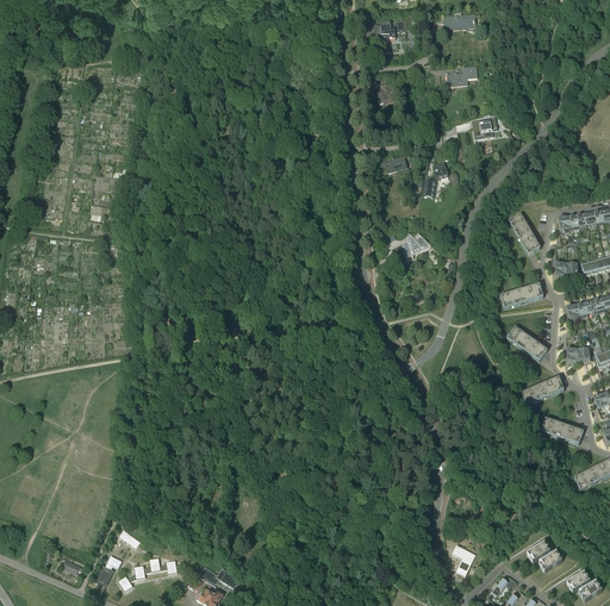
[(455,16),(443,17),(444,27),(474,25),(474,14),(461,16),(461,12),(454,12),(455,16)]
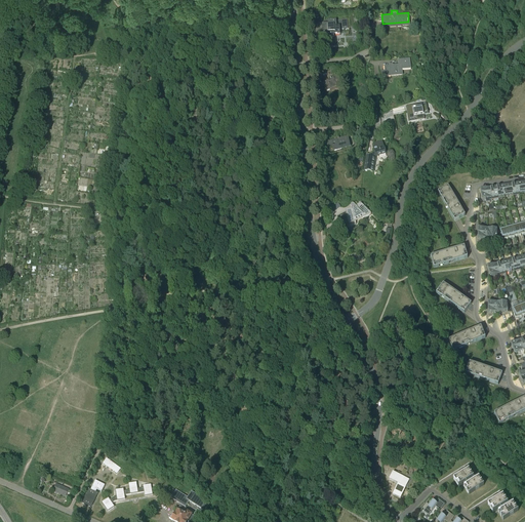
[(347,16),(336,17),(328,17),(328,21),(322,22),(322,30),(326,29),(326,30),(325,30),(326,35),(334,35),(334,32),(340,31),(339,26),(348,25),(347,16)]
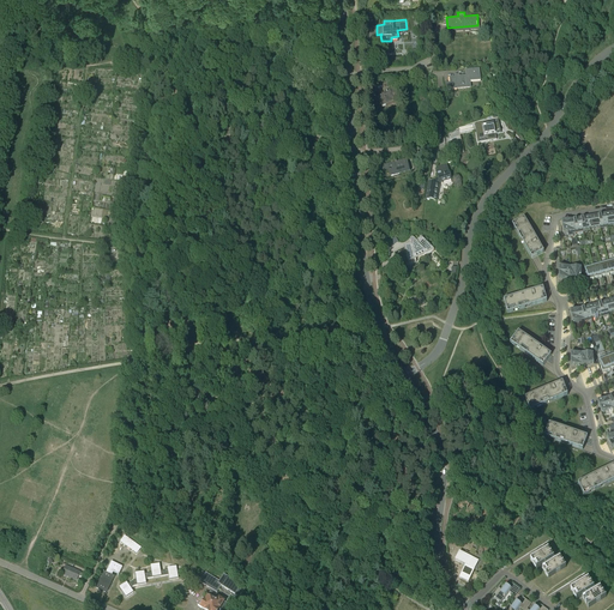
[(467,72),(459,73),(459,71),(455,71),(455,73),(450,74),(451,79),(446,80),(446,86),(471,84),(470,78),(481,77),(480,65),(465,66),(467,72)]
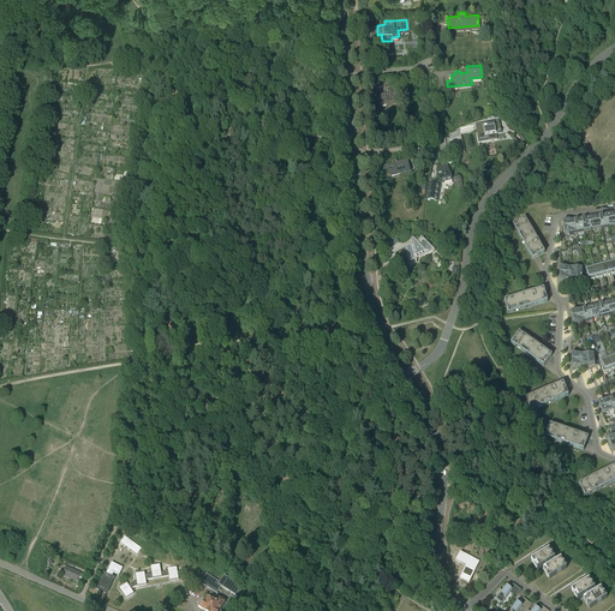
[(387,90),(378,94),(382,103),(394,99),(395,101),(400,99),(392,78),(384,82),(387,89),(387,90)]
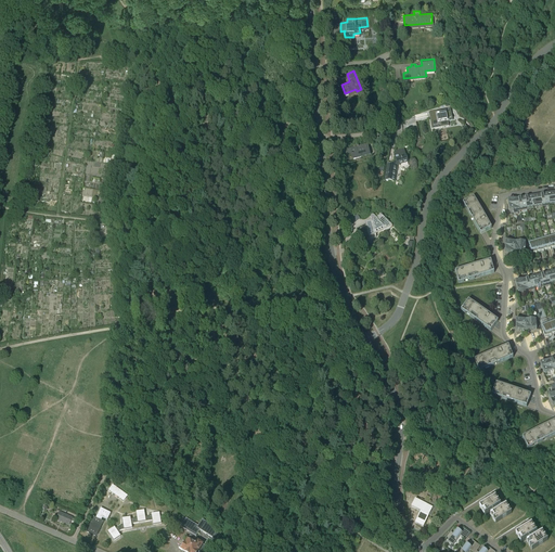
[(428,110),(429,114),(431,127),(442,125),(449,124),(448,116),(452,115),(450,105),(428,110)]
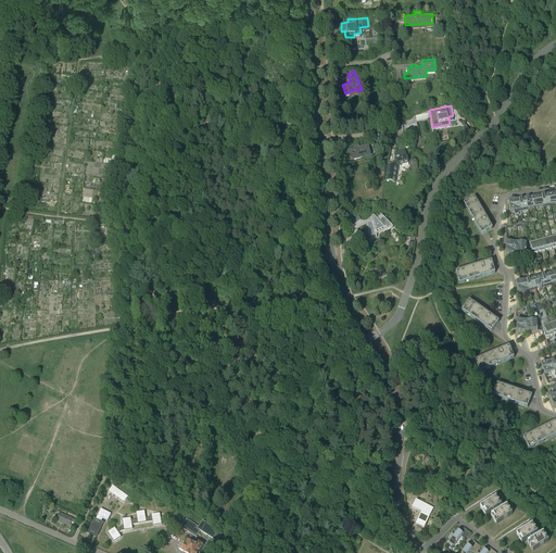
[(348,146),(343,147),(345,153),(353,151),(354,156),(361,155),(361,154),(370,152),(368,142),(359,145),(358,143),(357,143),(358,145),(348,147),(348,146)]
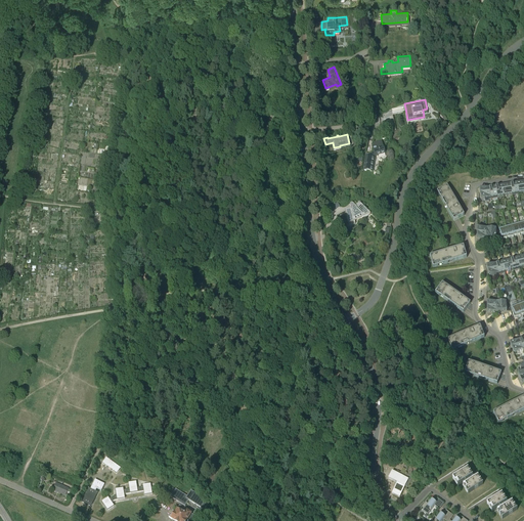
[(383,143),(382,138),(374,140),(375,142),(372,143),(374,149),(369,152),(365,150),(363,167),(366,168),(373,169),(375,154),(385,150),(383,143)]
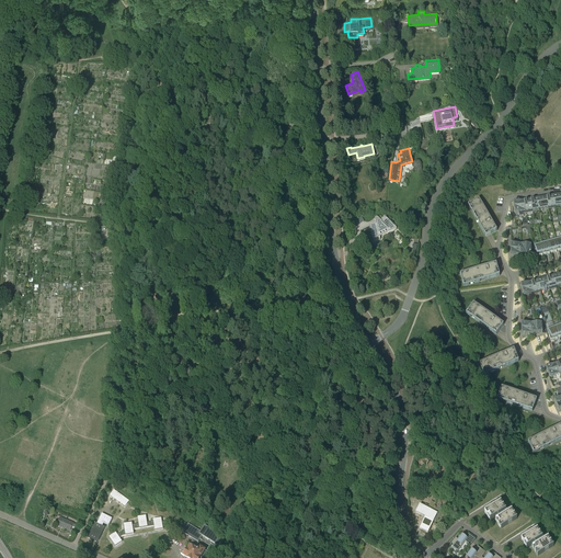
[(548,205),(548,207),(556,206),(554,204),(553,193),(546,194),(548,205)]
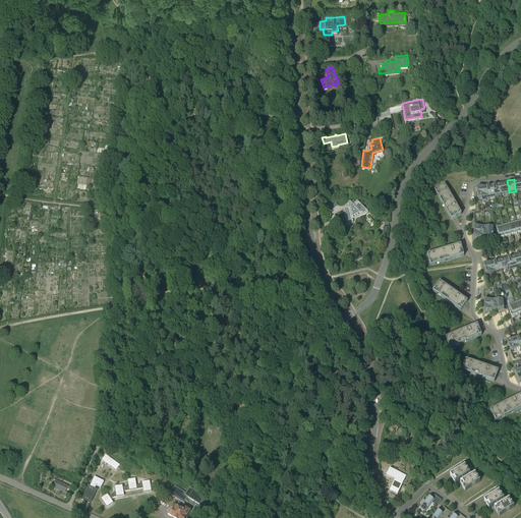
[(501,191),(509,190),(507,180),(499,181),(501,191)]
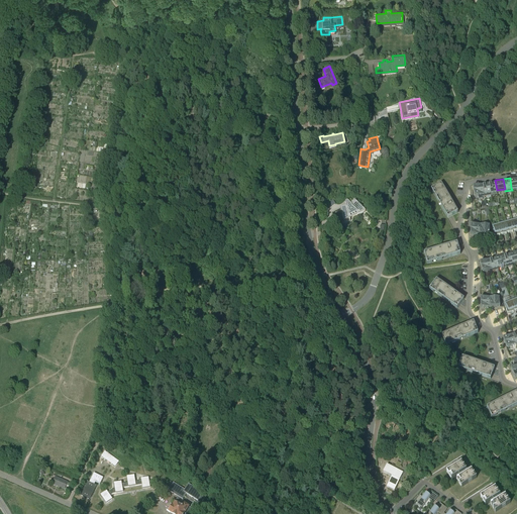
[(447,216),(452,213),(457,210),(441,180),(431,186),(447,216)]
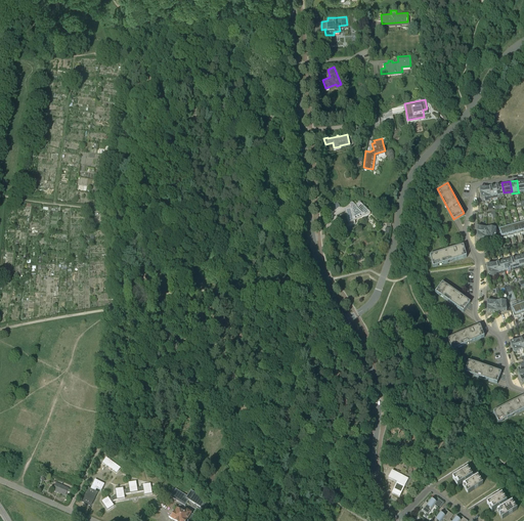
[(504,194),(504,192),(501,182),(495,183),(497,196),(504,194)]
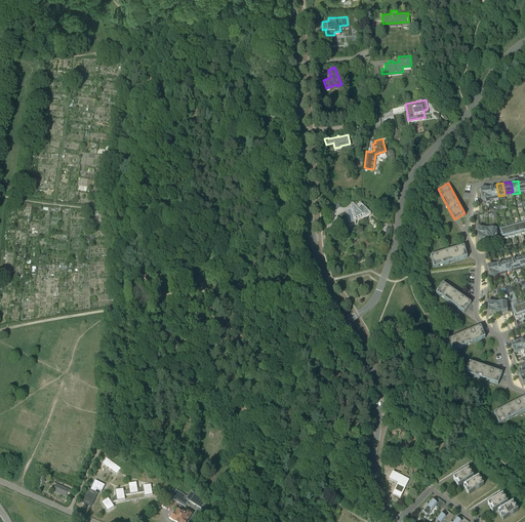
[(496,184),(490,186),(492,197),(498,196),(496,184)]
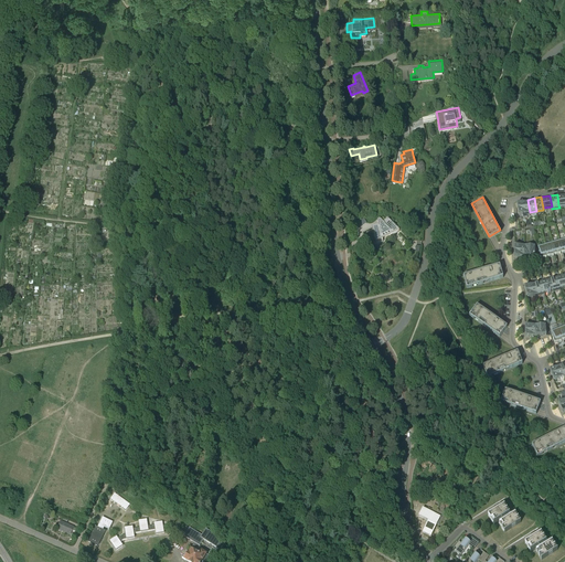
[(526,213),(530,212),(528,200),(516,201),(519,212),(522,211),(523,215),(528,214),(526,213)]
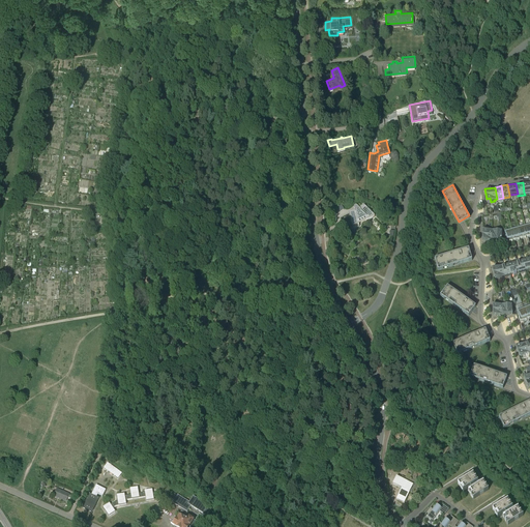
[(349,210),(351,221),(352,224),(357,221),(357,220),(358,218),(361,217),(363,216),(366,214),(367,213),(371,217),(374,214),(373,213),(374,213),(364,203),(364,202),(359,205),(358,206),(357,204),(357,203),(356,203),(355,203),(354,202),(340,210),(341,215),(349,210)]
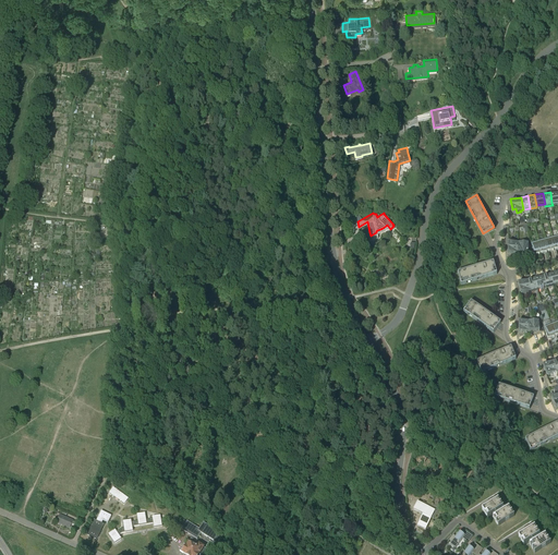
[(554,248),(556,246),(553,237),(546,239),(548,249),(554,249),(554,248)]
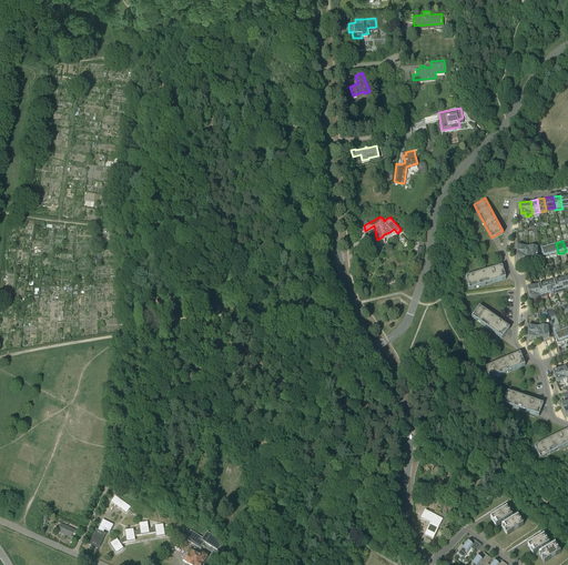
[(556,243),(548,244),(551,255),(556,254),(556,253),(558,253),(556,243)]
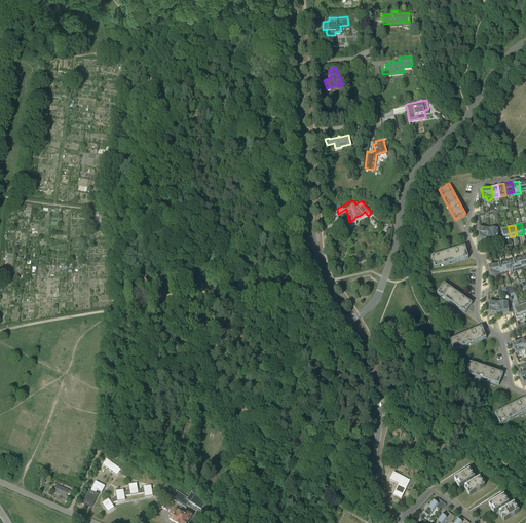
[(488,236),(488,226),(479,226),(479,236),(488,236)]
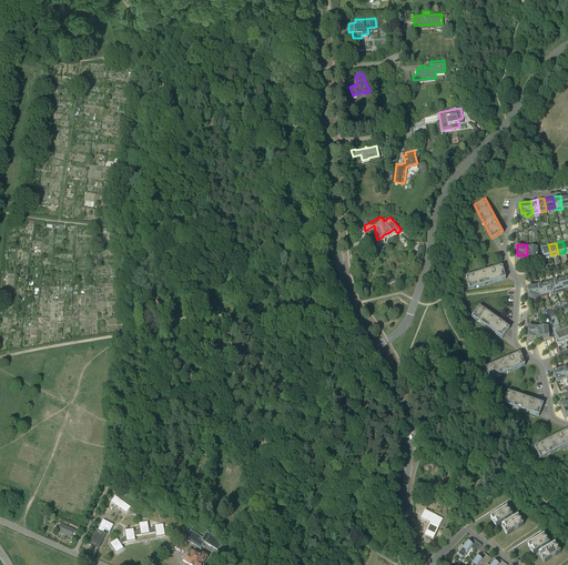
[(527,244),(527,255),(538,255),(538,244),(527,244)]
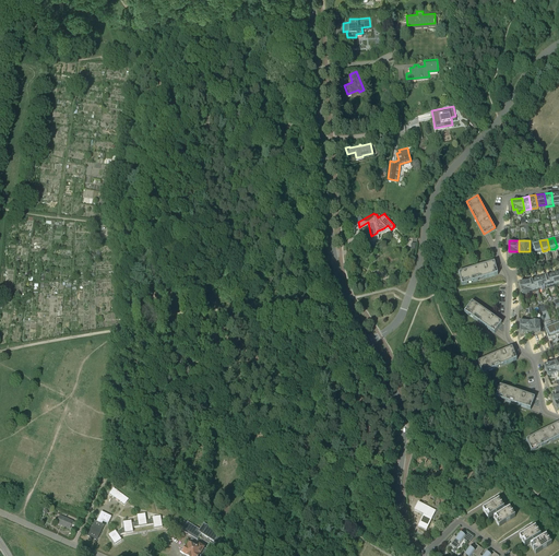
[(540,251),(543,251),(539,240),(533,243),(534,247),(533,248),(534,253),(540,252),(540,251)]
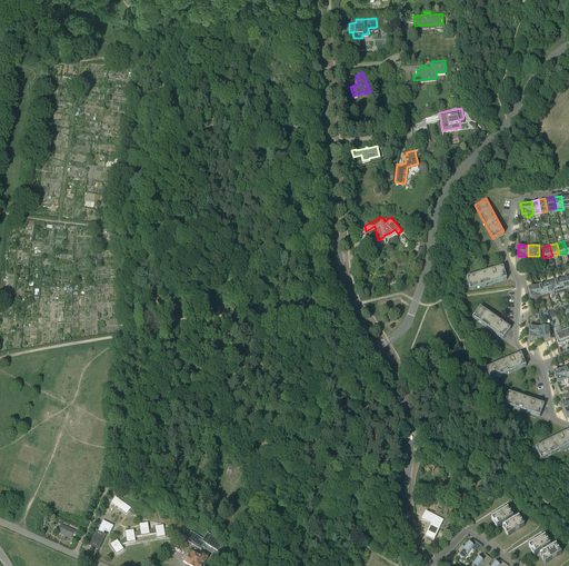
[(507,277),(505,271),(503,265),(467,275),(470,287),(507,277)]
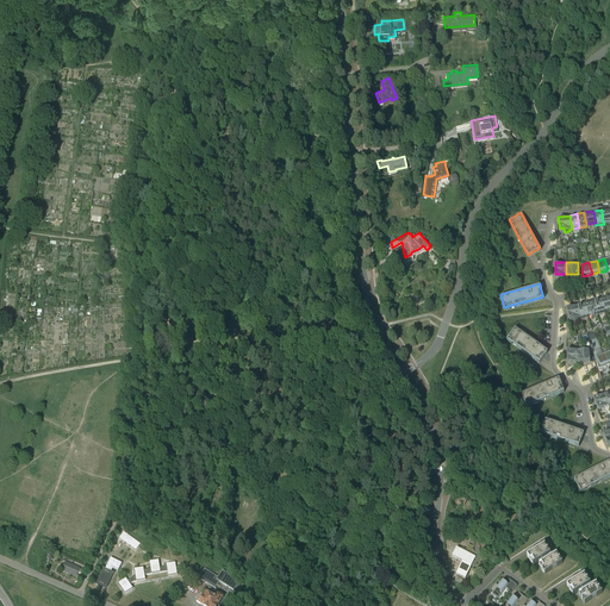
[(604,308),(602,297),(595,299),(597,310),(597,311),(598,312),(605,311),(604,308)]
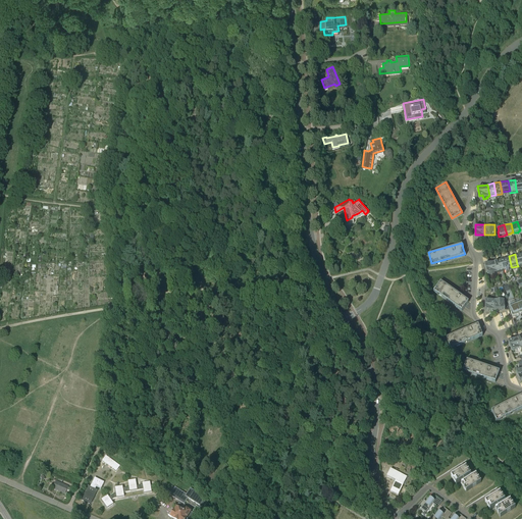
[(503,268),(511,266),(511,265),(509,256),(500,258),(503,268)]
